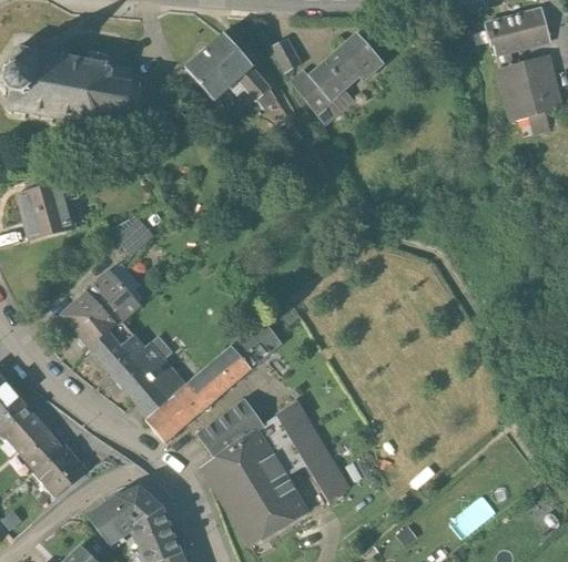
[(540,7),(485,22),(486,23),(492,43),(495,57),(550,41),(540,7)]
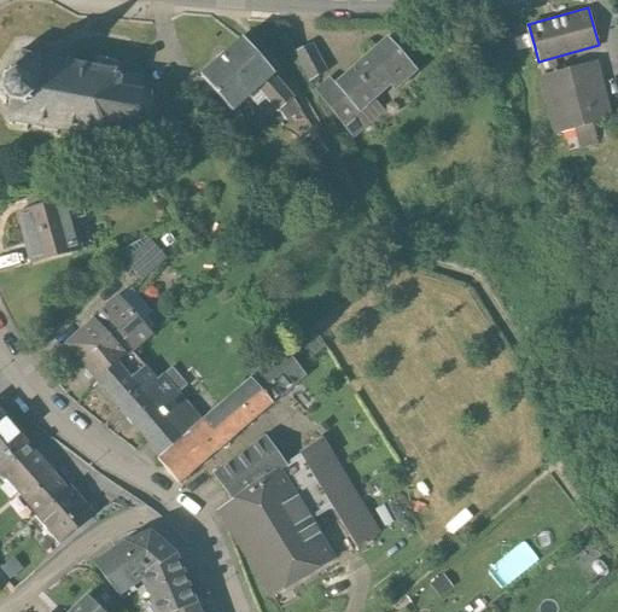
[(512,53),(535,47),(529,25),(507,31),(512,53)]
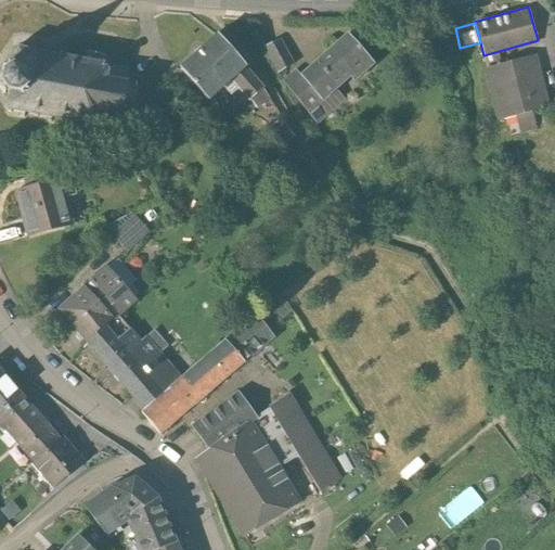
[(220,34),(183,65),(209,96),(230,78),(242,66),(245,64),(220,34)]
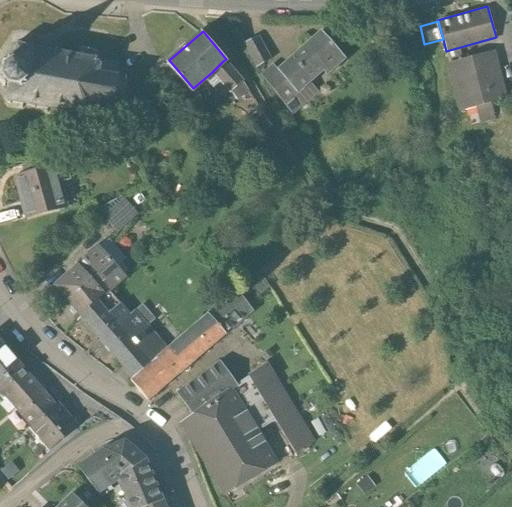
[(322,31),(279,68),(297,90),(310,79),(323,68),(326,71),(344,56),(322,31)]
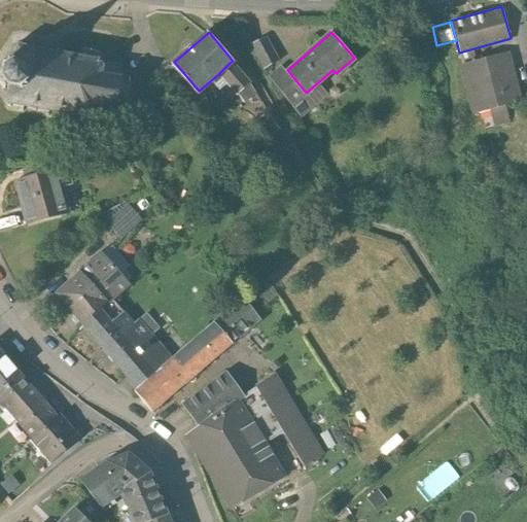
[(250,43),(262,67),(278,59),(266,35),(250,43)]
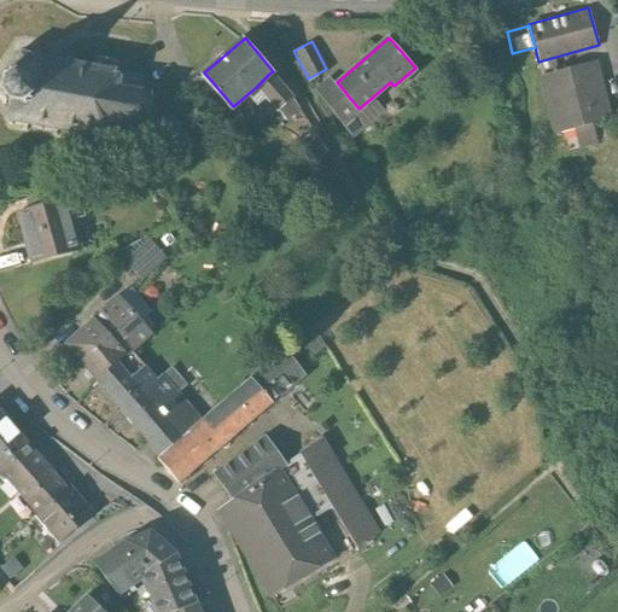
[(18,56),(16,66),(15,66),(13,70),(11,69),(11,66),(7,65),(7,69),(6,69),(5,70),(3,70),(1,74),(5,74),(1,91),(0,89),(0,93),(1,94),(1,95),(3,97),(3,99),(6,100),(6,97),(9,98),(9,100),(10,100),(7,112),(6,112),(5,115),(7,116),(6,117),(9,118),(9,120),(12,121),(12,118),(23,121),(23,126),(27,126),(27,121),(39,123),(39,124),(42,126),(42,123),(53,126),(53,129),(57,130),(57,126),(69,128),(68,130),(73,130),(73,129),(83,130),(82,138),(81,138),(81,140),(101,144),(103,141),(101,140),(103,134),(128,139),(128,140),(129,140),(130,139),(132,139),(132,137),(130,137),(133,123),(134,128),(138,127),(136,122),(146,116),(149,118),(151,115),(147,114),(150,102),(153,102),(152,98),(149,98),(143,89),(145,86),(141,83),(140,87),(141,74),(143,74),(144,71),(143,71),(143,70),(140,70),(140,71),(114,66),(115,59),(116,60),(117,57),(95,53),(95,56),(97,57),(95,63),(85,62),(85,59),(81,59),(80,60),(69,58),(70,54),(66,53),(65,58),(54,56),(54,54),(51,53),(51,56),(39,53),(40,48),(36,48),(25,47),(25,46),(22,46),(21,50),(18,50),(18,52),(17,51),(16,54),(18,56)]
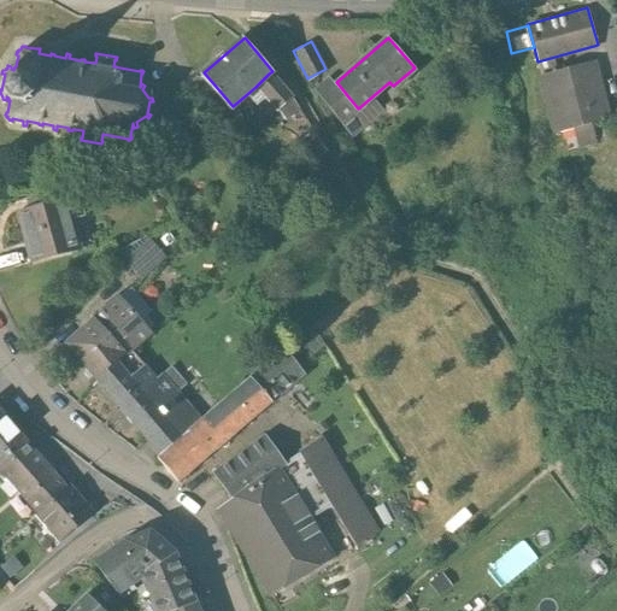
[(610,113),(595,62),(539,77),(553,130),(571,125),(589,119),(610,113)]
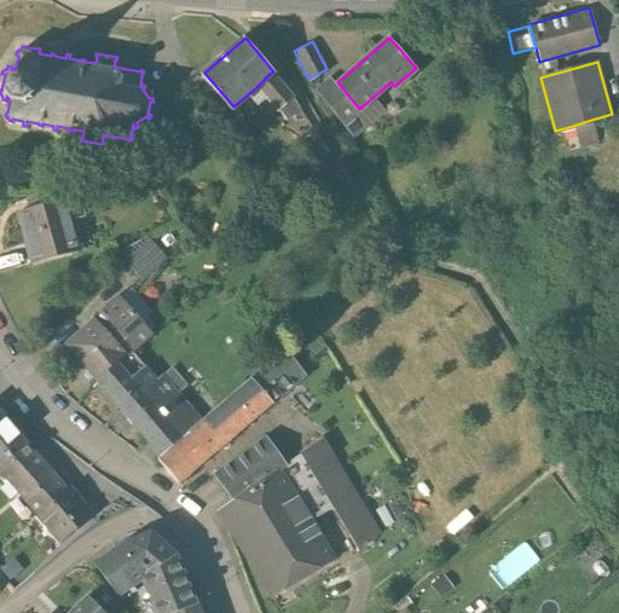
[(290,98),(270,74),(256,87),(276,110),(290,98)]
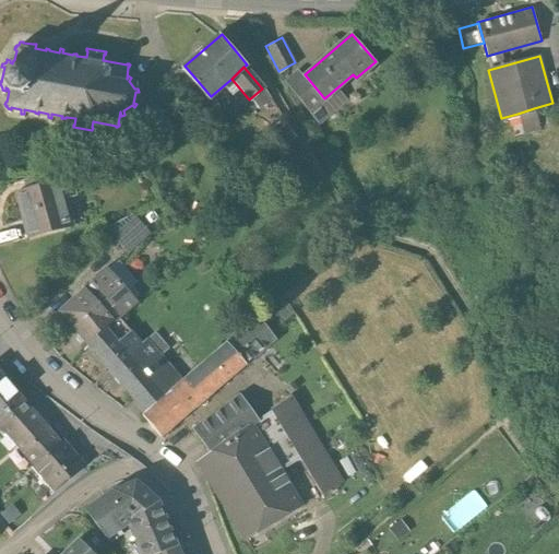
[(324,98),(305,74),(298,68),(286,79),(321,120),(333,109),(324,98)]
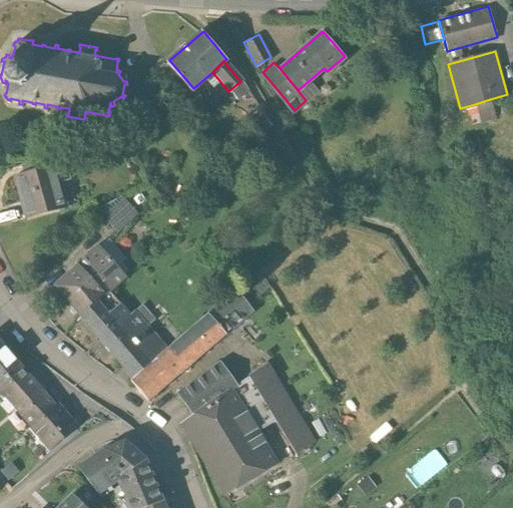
[(319,89),(311,79),(298,90),(306,100),(319,89)]
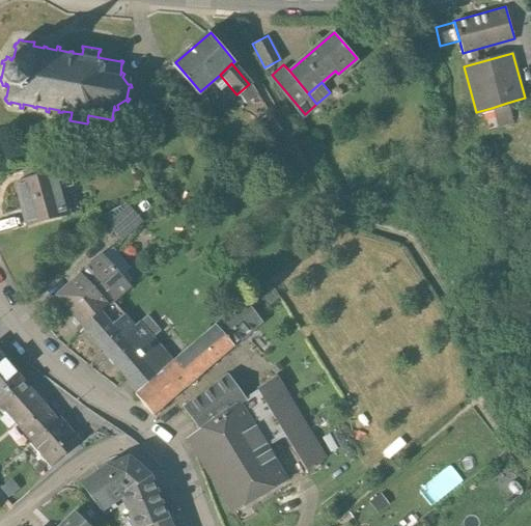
[(496,123),(512,118),(507,103),(492,108),(496,123)]
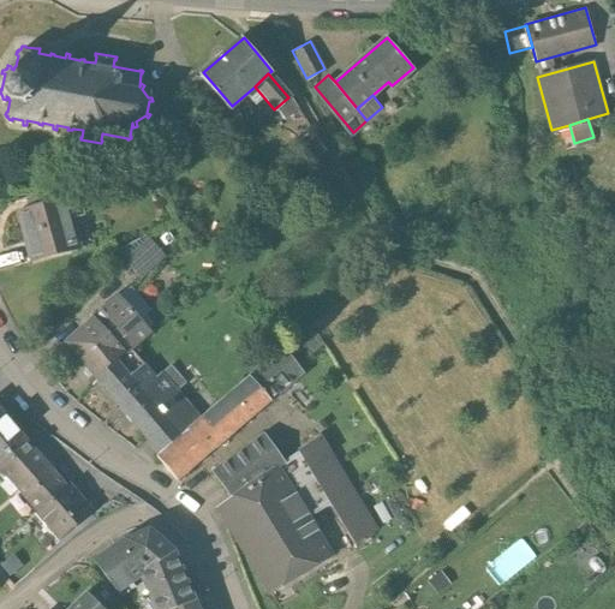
[(60,197),(16,210),(29,260),(75,248),(60,197)]
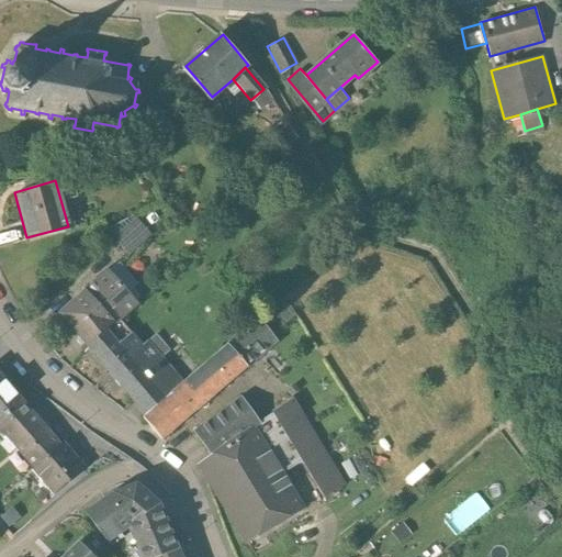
[(150,233),(133,213),(107,226),(128,252),(150,233)]
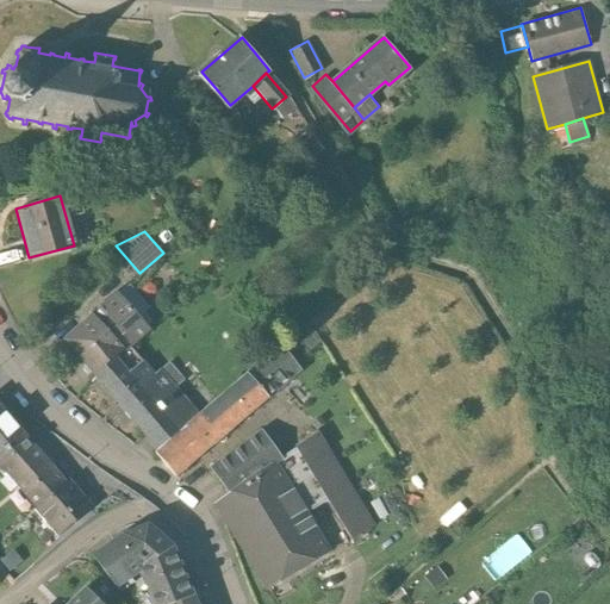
[(62,341),(92,375),(111,359),(145,329),(114,294),(62,341)]
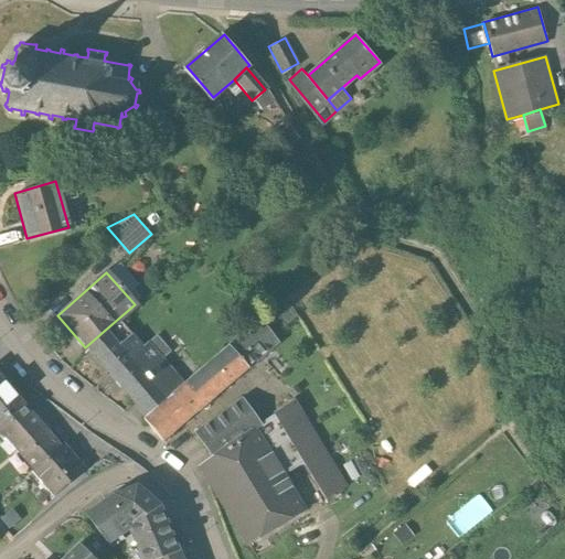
[(257,320),(227,346),(246,367),(276,342),(257,320)]
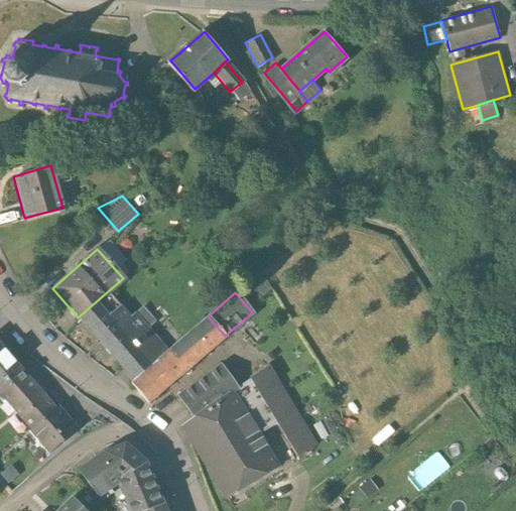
[(78,317),(133,381),(168,350),(135,311),(129,316),(119,304),(106,316),(94,303),(78,317)]
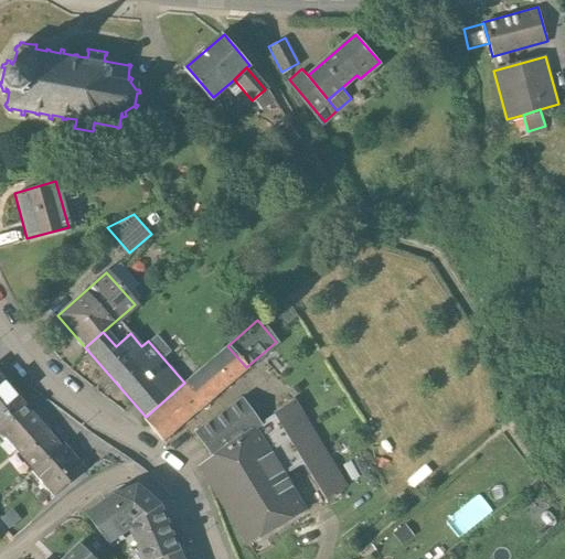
[(164,438),(246,367),(227,346),(184,383),(146,417),(164,438)]
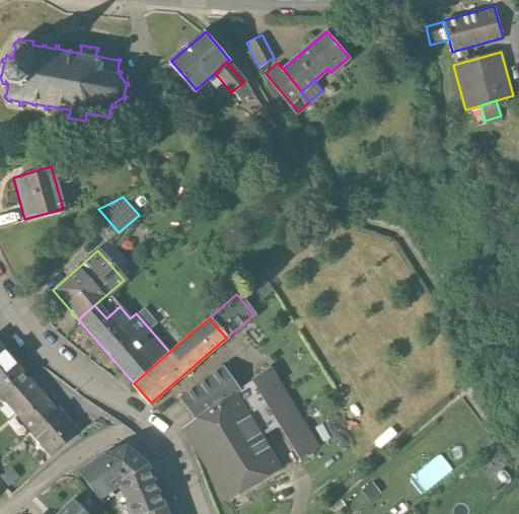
[(0,342),(0,382),(20,365),(0,342)]
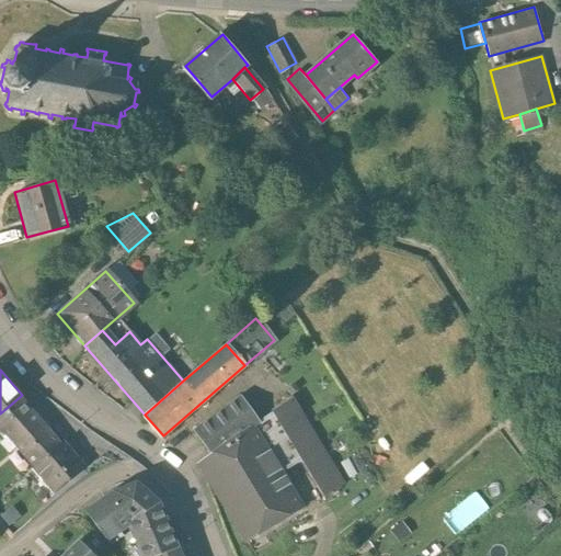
[(196,426),(213,449),(254,421),(260,418),(242,393),(196,426)]
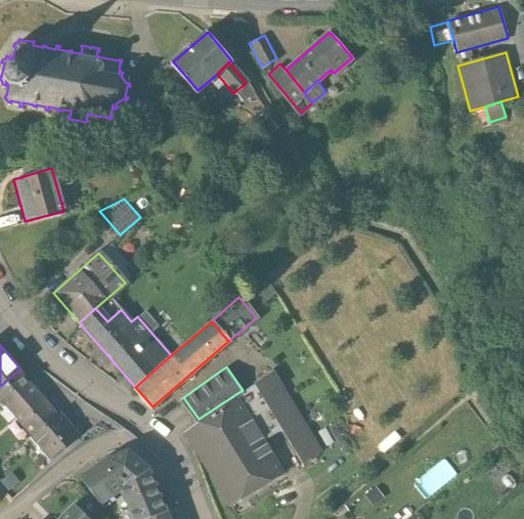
[(0,386),(0,392),(34,431),(57,411),(20,369),(0,386)]
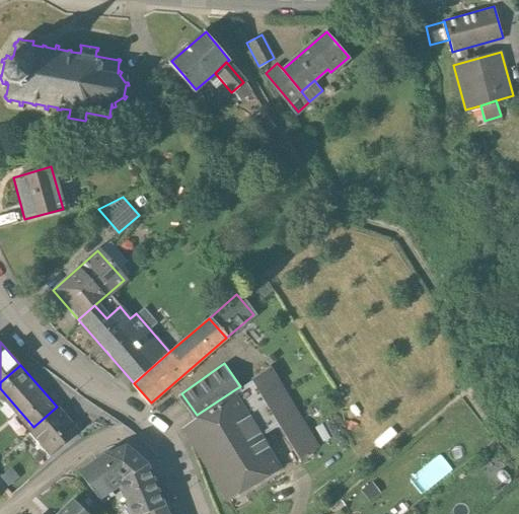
[(318,441),(270,366),(251,377),(300,453),(318,441)]
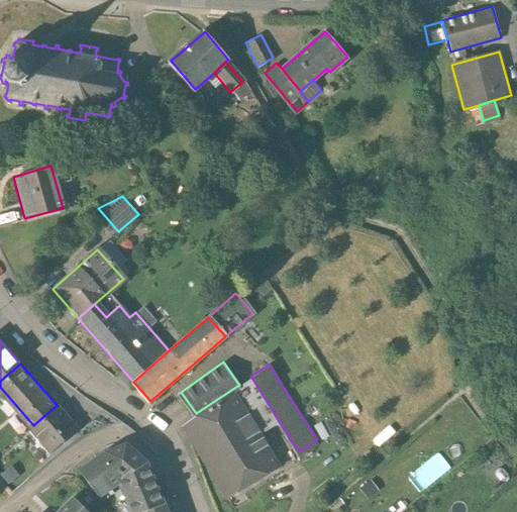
[(196,413),(184,421),(227,494),(279,463),(234,388),(196,413)]
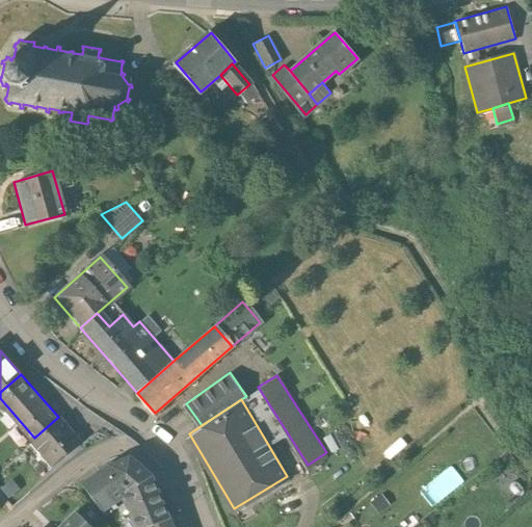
[(62,414),(58,417),(34,438),(54,460),(82,437),(62,414)]
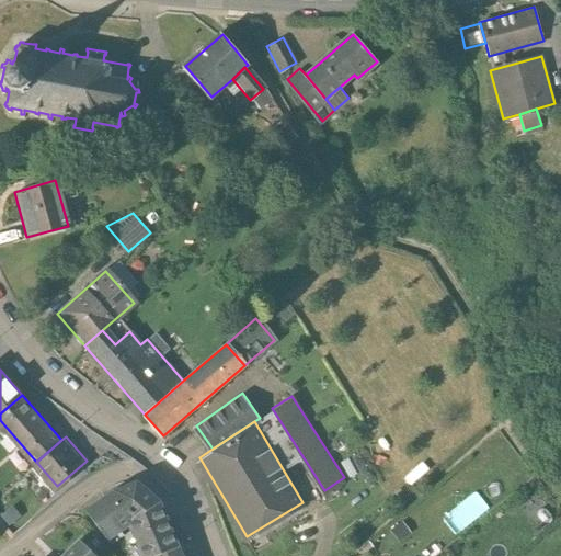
[(138,483),(118,489),(136,518),(161,502),(138,483)]
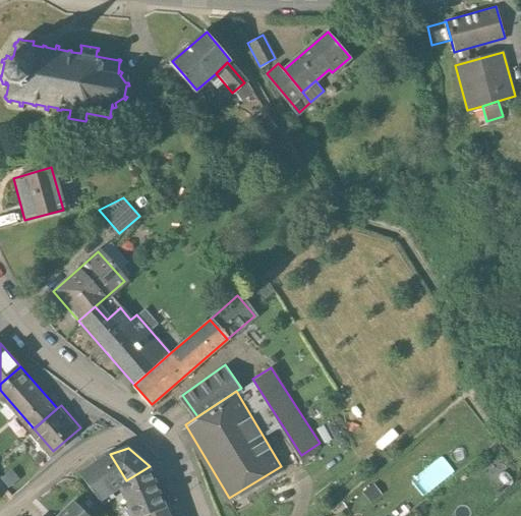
[(441,450),(410,474),(422,490),(452,465),(441,450)]
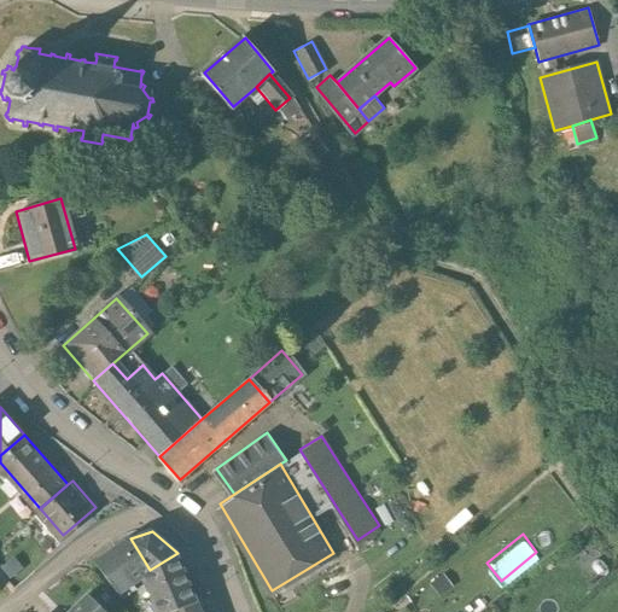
[(145,572),(150,570),(130,538),(97,561),(120,590),(145,572)]
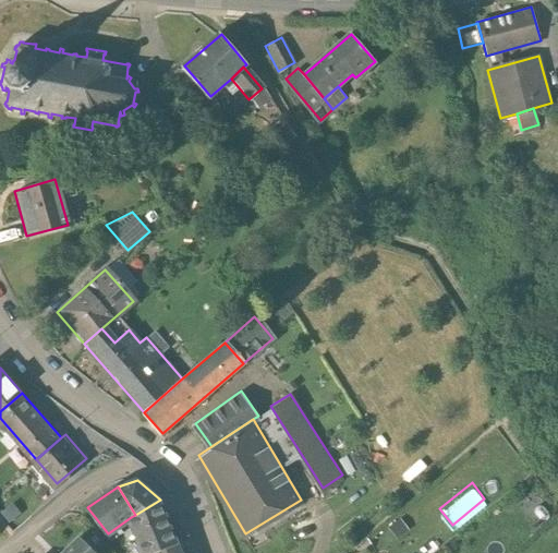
[(152,552),(179,542),(160,500),(135,515),(131,517),(144,552),(152,552)]
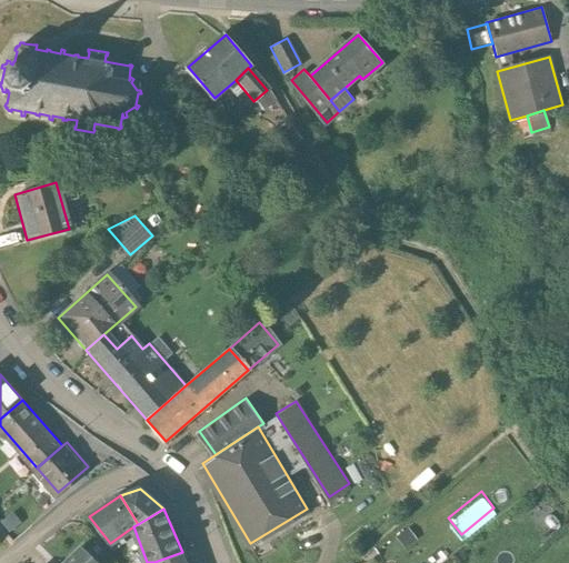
[(20,520),(11,510),(1,519),(9,529),(20,520)]
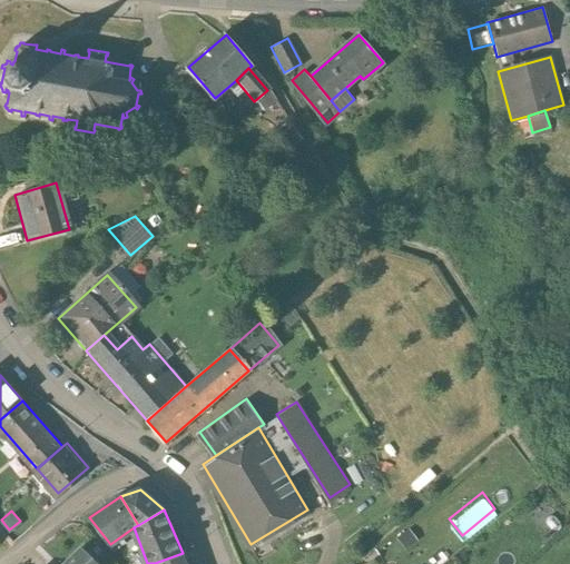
[(415,538),(409,528),(399,536),(405,545),(415,538)]
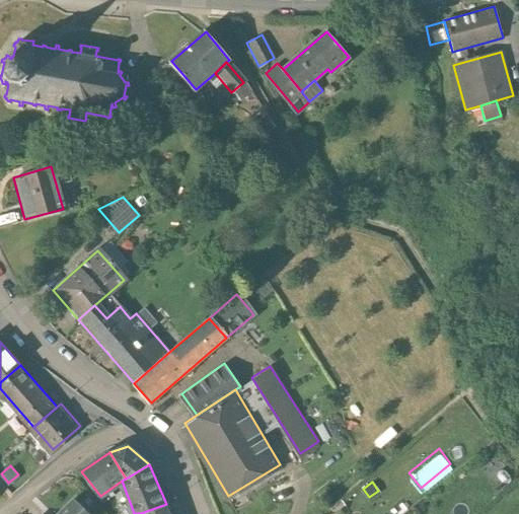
[(86,513),(74,500),(59,513),(86,513)]
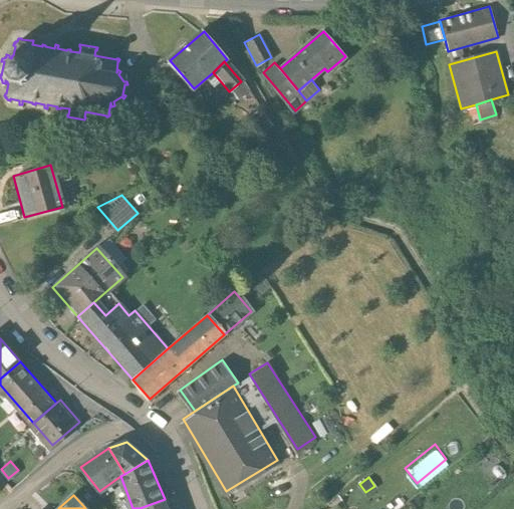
[(169,508),(165,499),(140,508),(169,508)]
